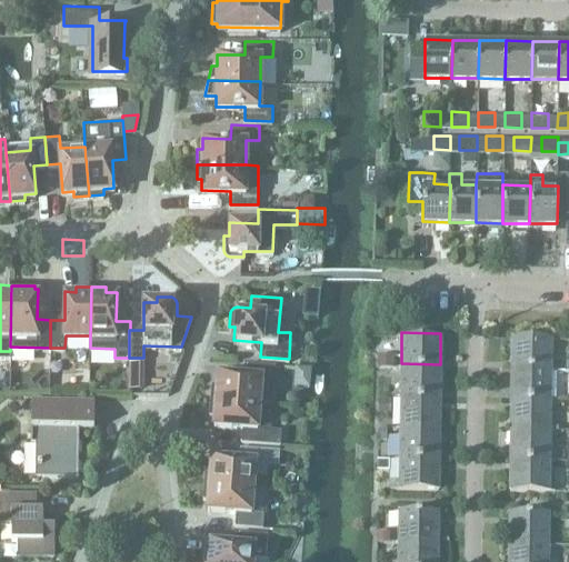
[(511,334),(511,364),(550,365),(551,334),(511,334)]
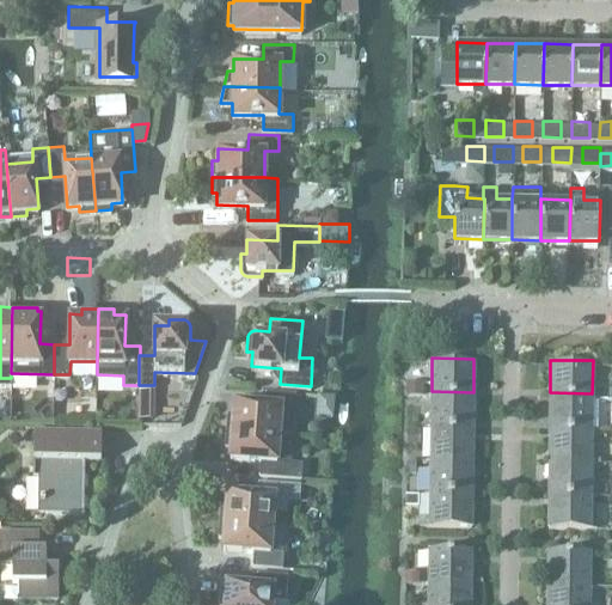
[(150,385),(139,385),(139,396),(150,396),(150,385)]
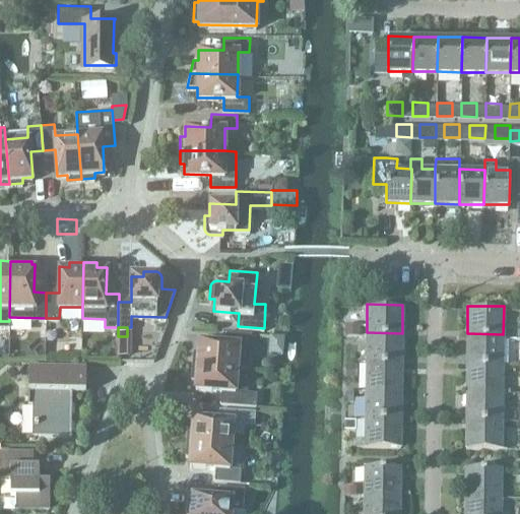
[(193,349),(192,363),(237,367),(250,368),(252,344),(250,344),(251,331),(225,329),(224,341),(199,339),(198,349),(193,349)]
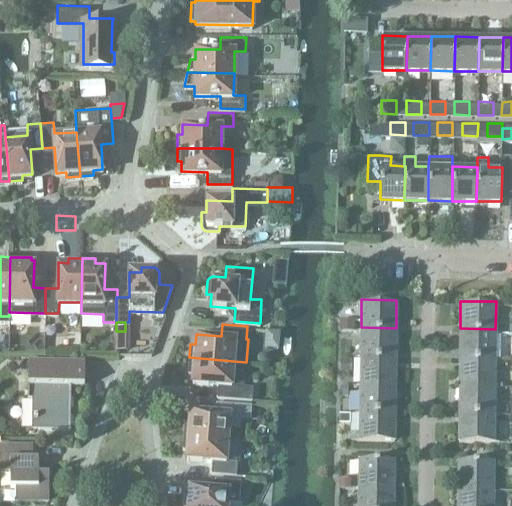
[(361,327),(360,354),(396,355),(396,328),(361,327)]
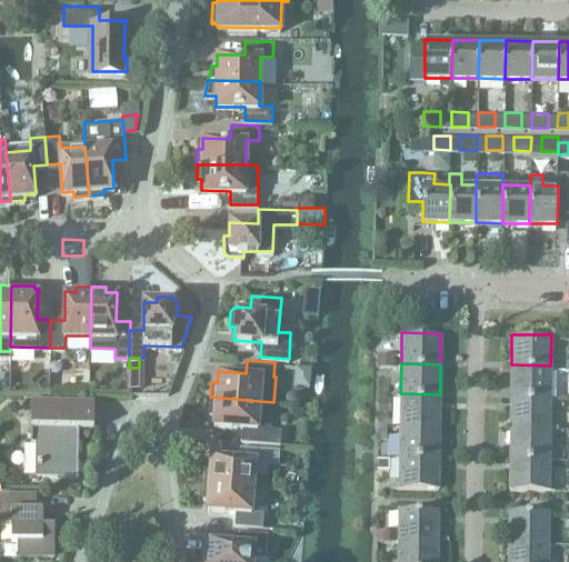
[(511,364),(511,395),(550,395),(550,365),(511,364)]
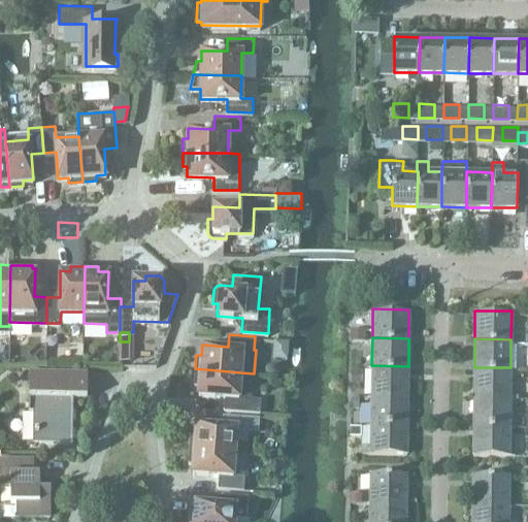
[(371,365),(371,393),(407,394),(408,366),(371,365)]
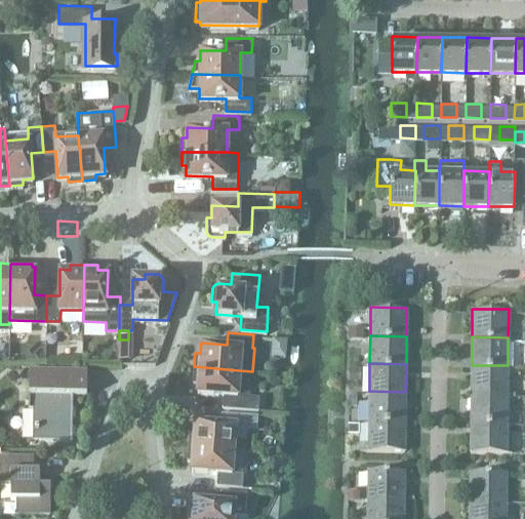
[(472,365),(471,393),(508,393),(508,365),(472,365)]
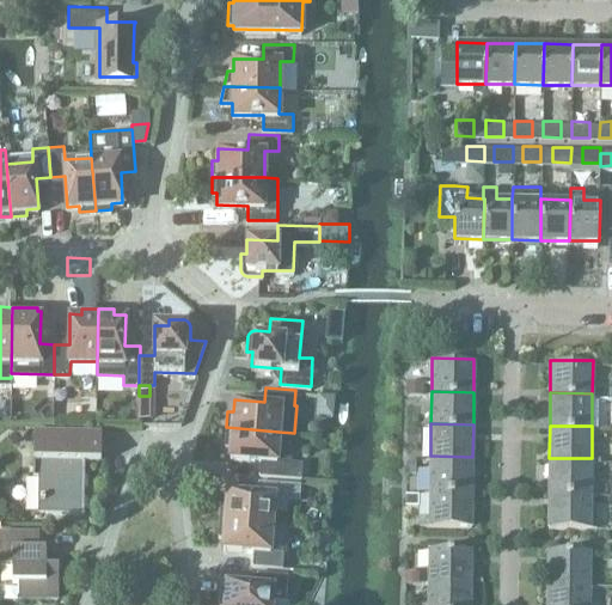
[(279,432),(226,427),(225,444),(231,444),(230,456),(261,458),(259,472),(301,476),(303,459),(291,458),(292,447),(277,446),(279,432)]
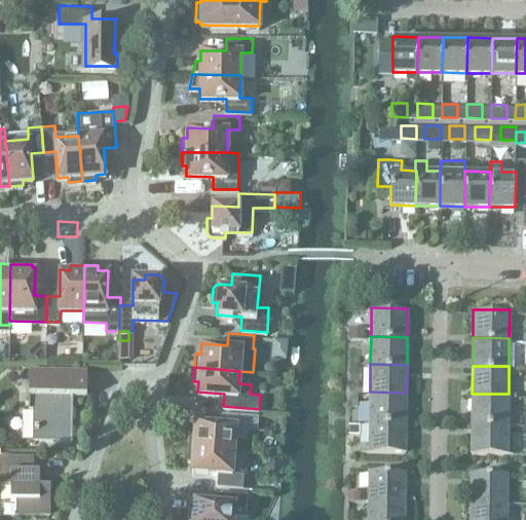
[(35,407),(34,438),(72,439),(73,393),(86,394),(87,369),(29,368),(28,407),(35,407)]
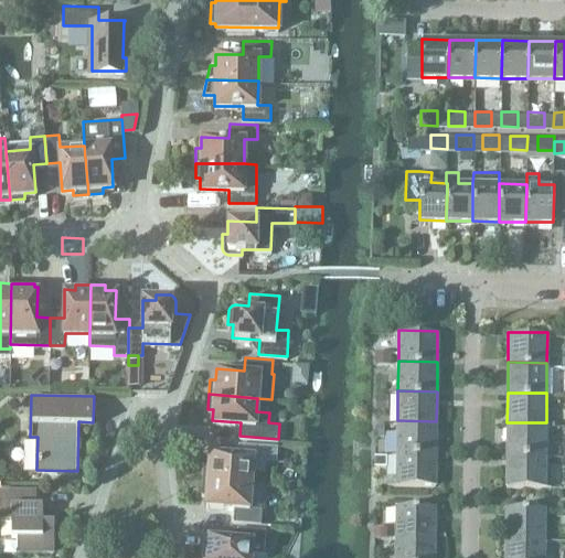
[(397,420),(397,451),(436,451),(436,421),(397,420)]
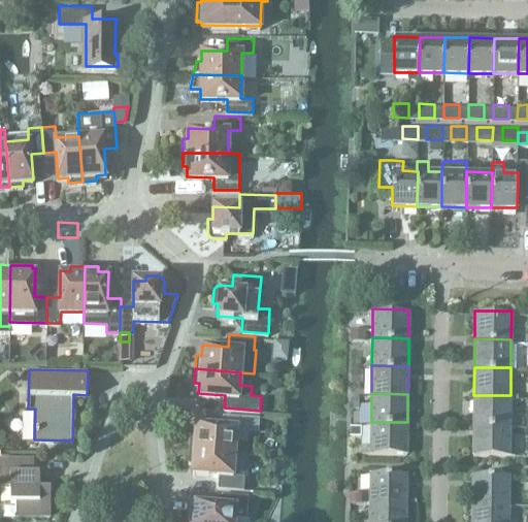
[(473,395),(473,423),(509,423),(510,395),(473,395)]
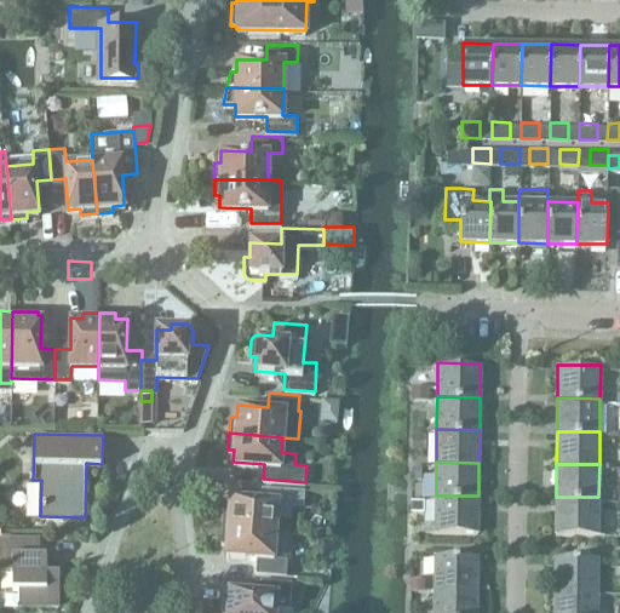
[(223,508),(222,525),(275,528),(276,514),(291,515),(292,486),(262,483),(260,499),(230,497),(229,509),(223,508)]
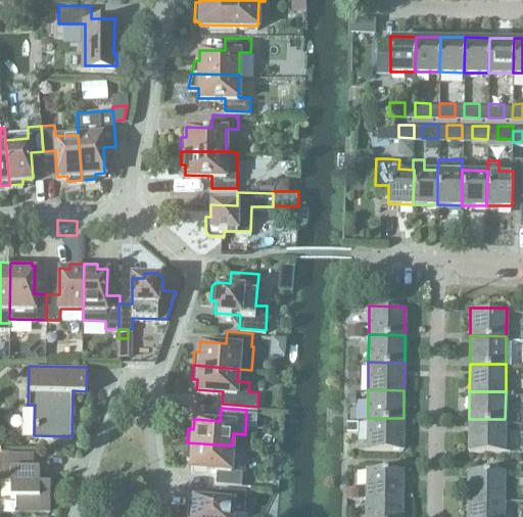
[(403,418),(368,418),(367,445),(403,447),(403,418)]
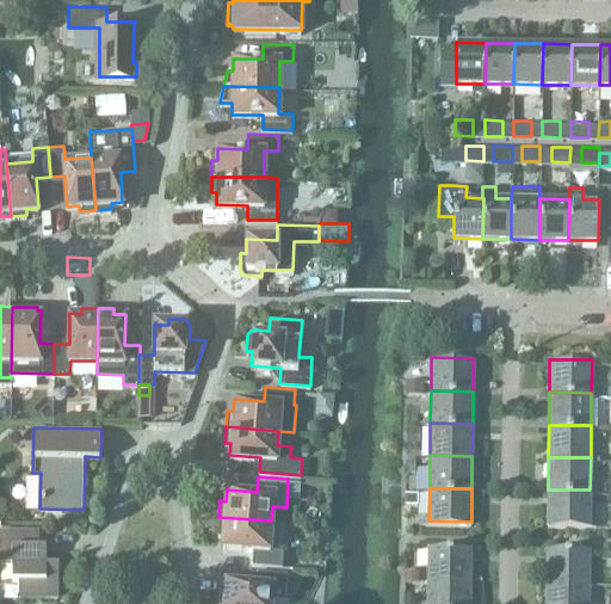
[(590,490),(548,490),(548,523),(590,523),(590,490)]
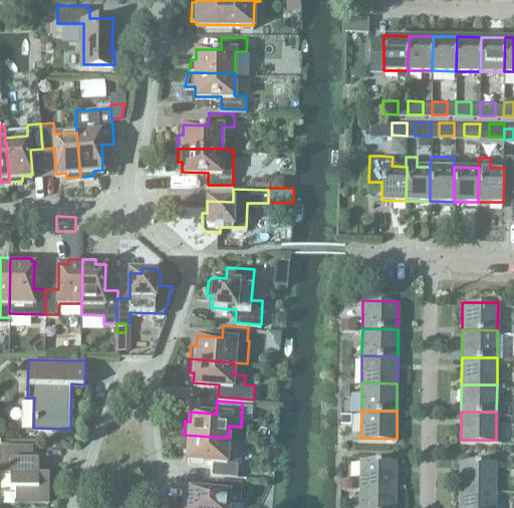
[(213,460),(213,461),(212,473),(237,475),(238,461),(227,460),(228,438),(184,435),(183,448),(188,449),(187,458),(213,460)]
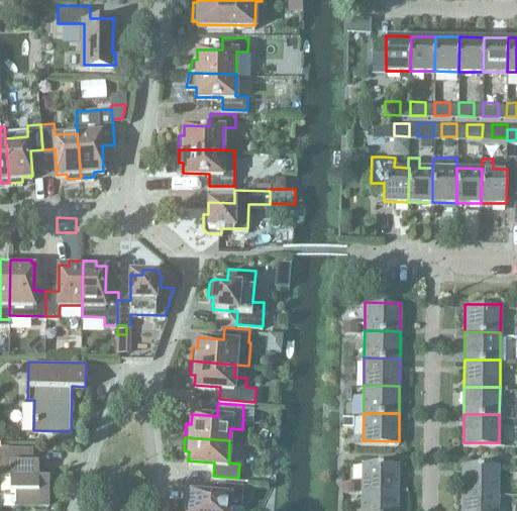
[(0,475),(10,475),(10,489),(15,489),(15,503),(49,503),(49,474),(38,474),(38,461),(33,461),(33,446),(0,445),(0,475)]
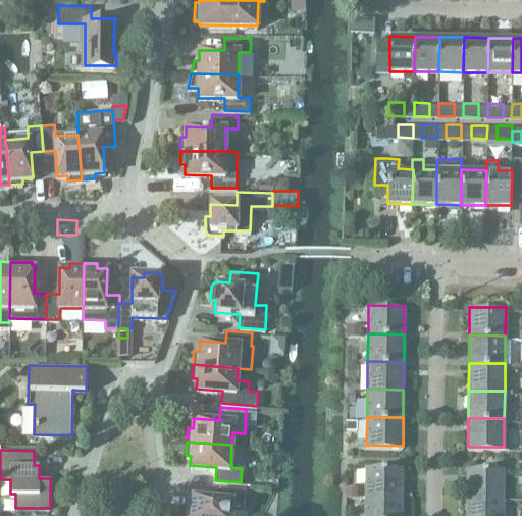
[(366,465),(365,494),(402,495),(402,466),(366,465)]
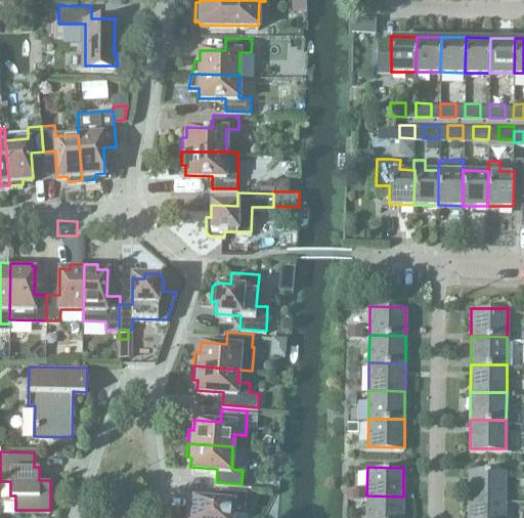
[(469,469),(469,497),(505,498),(505,469),(469,469)]
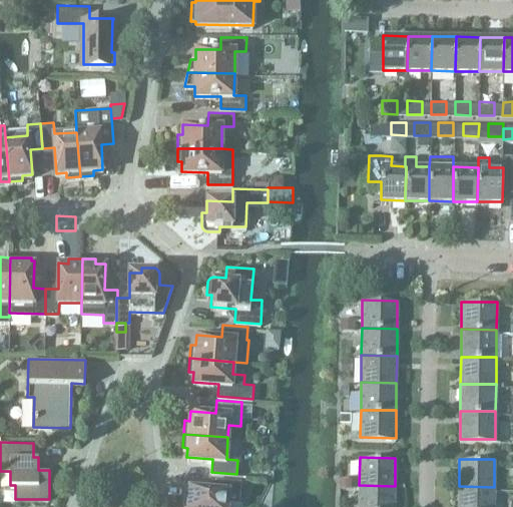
[(214,489),(189,487),(189,490),(184,490),(182,506),(241,506),(242,501),(239,501),(240,478),(215,476),(214,489)]
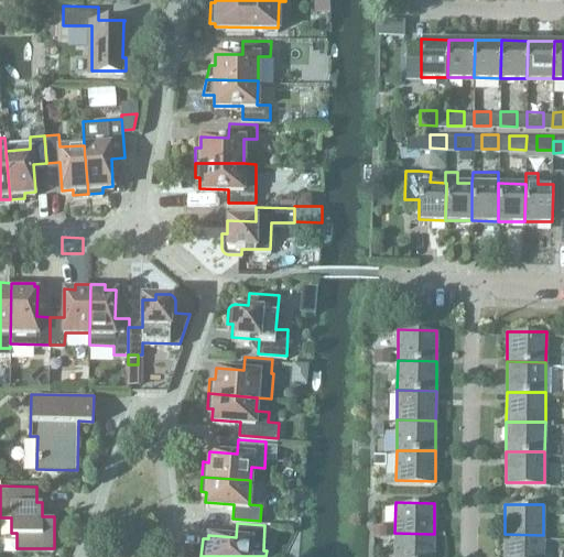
[(394,533),(394,556),(433,556),(434,534),(394,533)]
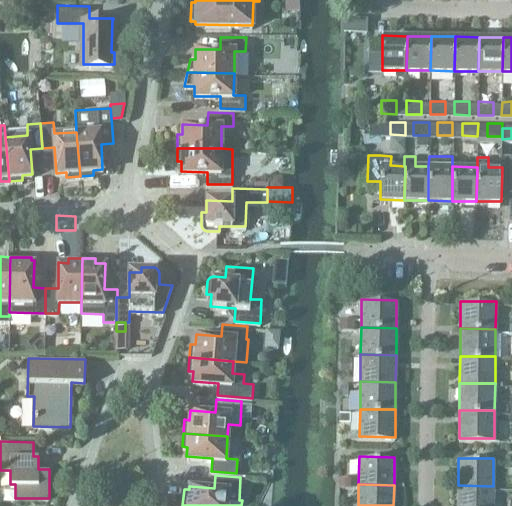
[(458,485),(457,505),(492,505),(493,486),(458,485)]
